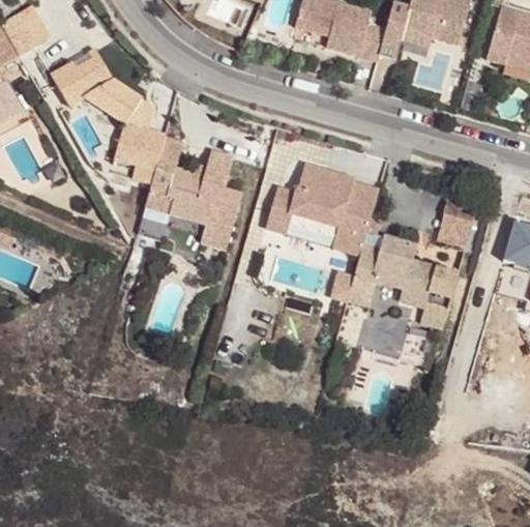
[(372,10),(334,0),(301,0),(294,26),(328,36),(326,46),(377,60),(379,54),(386,27),(369,22),(372,10)]
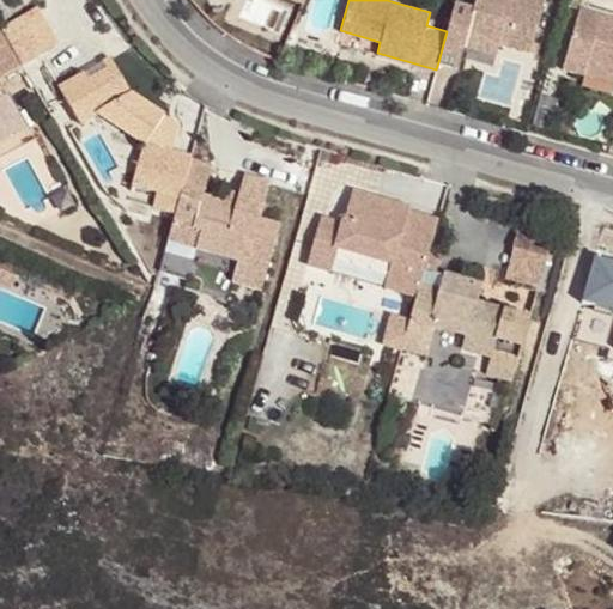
[(474,0),(473,6),(455,1),(447,31),(438,62),(459,67),(465,46),(468,32),(499,42),(530,52),(544,0),(474,0)]
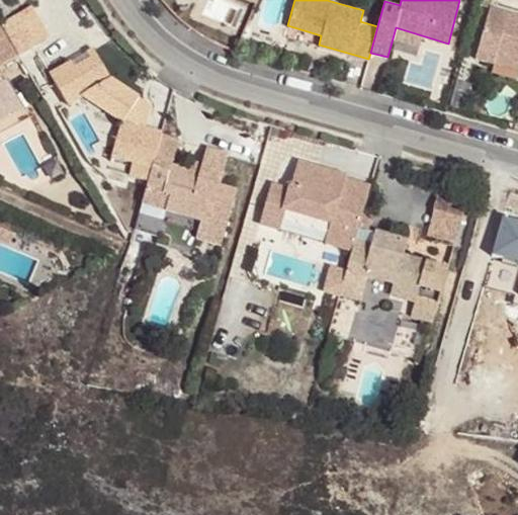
[(0,20),(18,51),(48,33),(29,3),(0,20)]
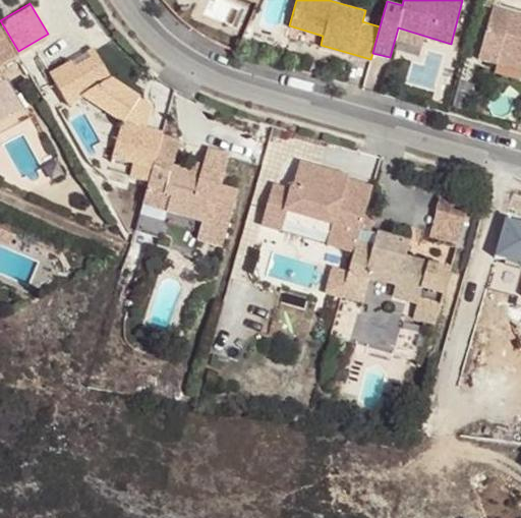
[(520,13),(493,5),(478,57),(497,63),(499,56),(520,62),(520,13)]
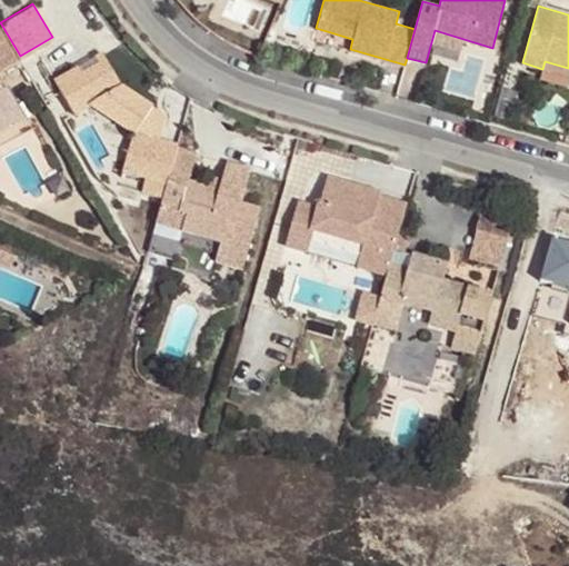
[(0,67),(20,56),(0,22),(0,21),(0,131),(25,117),(7,86),(2,87),(0,82),(0,67)]
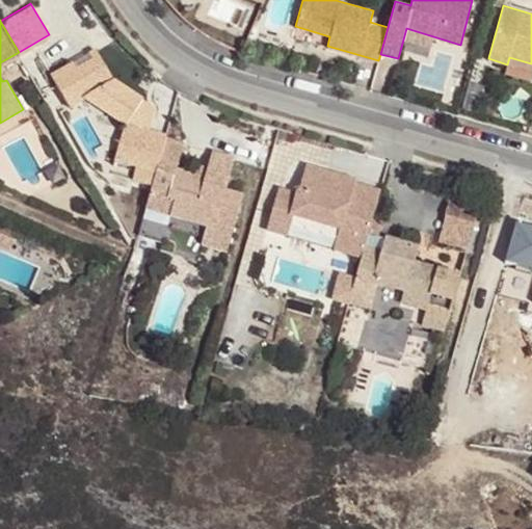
[(433,36),(406,28),(403,40),(430,47),(433,36)]
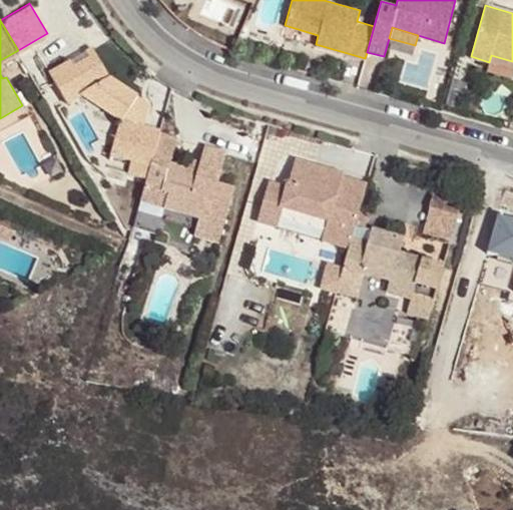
[(144,124),(140,123),(141,117),(146,118),(150,104),(137,96),(138,94),(111,76),(92,45),(85,50),(88,56),(74,64),(71,58),(48,72),(67,103),(81,95),(120,119),(110,153),(130,159),(127,172),(146,177),(159,131),(160,129),(144,124)]
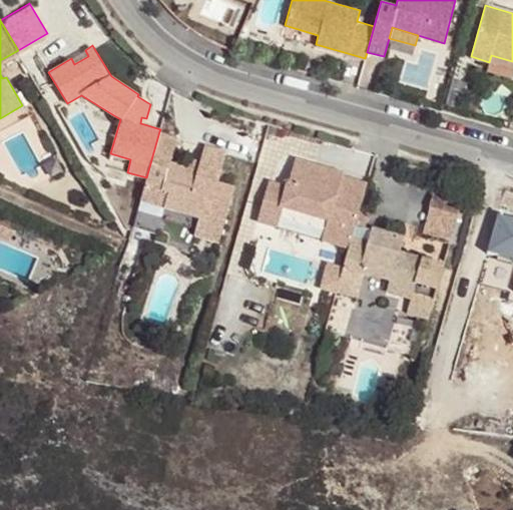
[(512,61),(491,55),(489,62),(512,68),(512,61)]
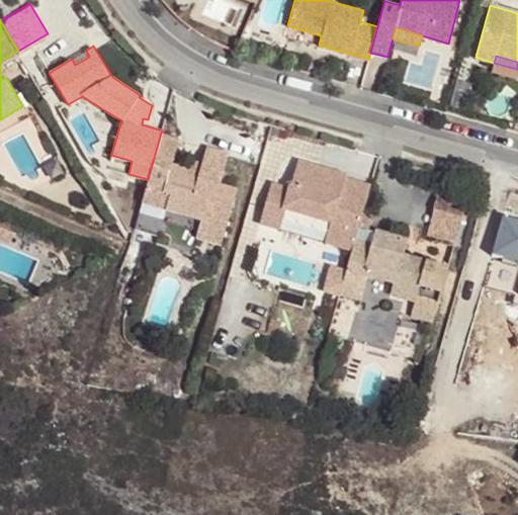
[(238,187),(220,182),(229,151),(205,145),(201,161),(199,169),(188,167),(173,162),(179,138),(161,133),(148,179),(146,187),(168,193),(165,208),(201,219),(196,237),(222,244),(238,187)]
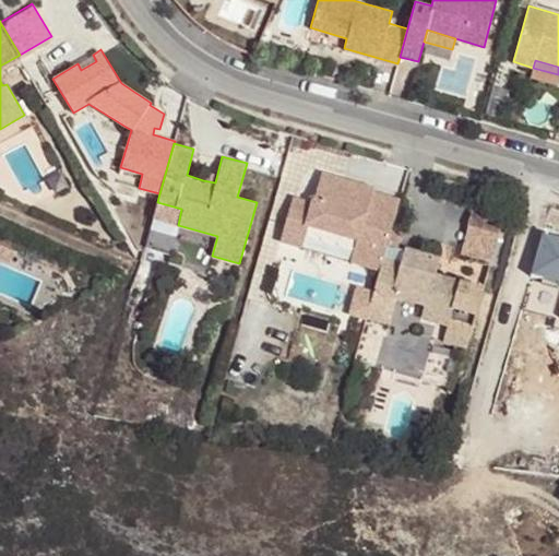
[(217,174),(205,170),(203,180),(215,182),(217,174)]
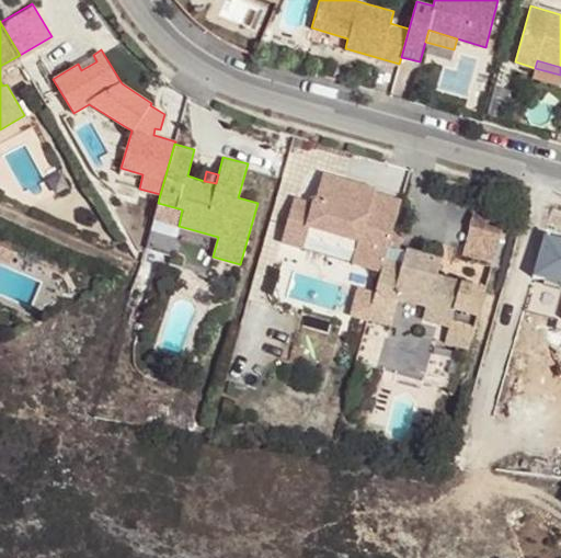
[(363,188),(364,183),(323,171),(313,202),(294,196),(281,240),(304,247),(307,236),(310,226),(357,240),(355,249),(386,258),(393,227),(402,200),(374,191),(363,188)]
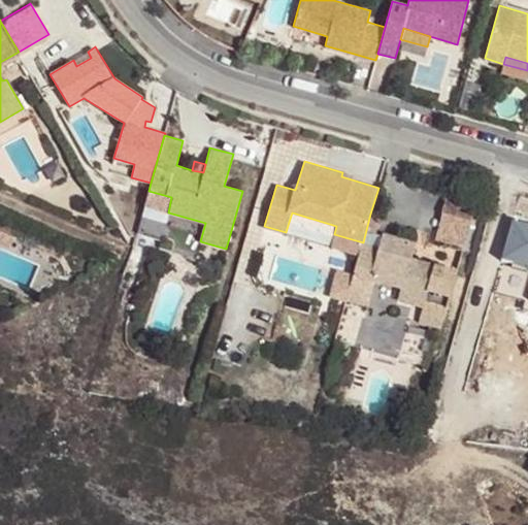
[(171,197),(149,191),(143,206),(168,212),(171,197)]
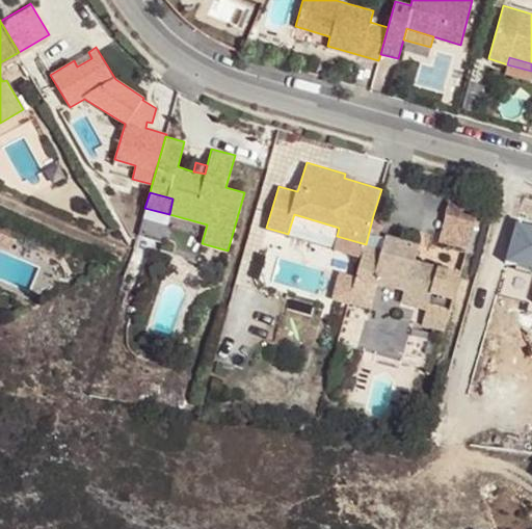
[(470,247),(479,210),(449,203),(440,239),(470,247)]
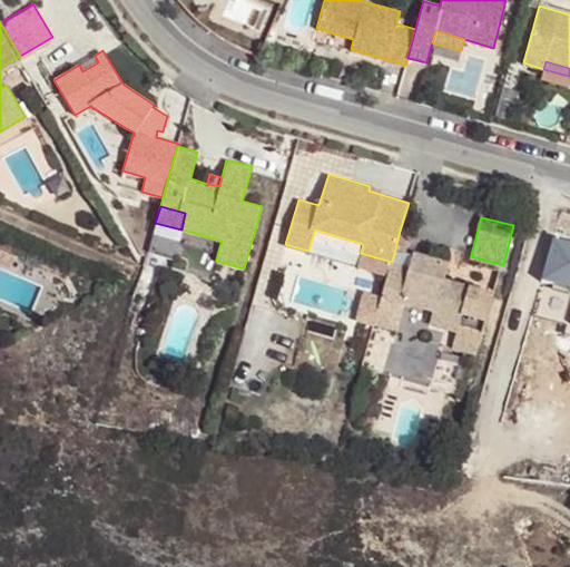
[(363,244),(315,230),(312,240),(361,253),(363,244)]
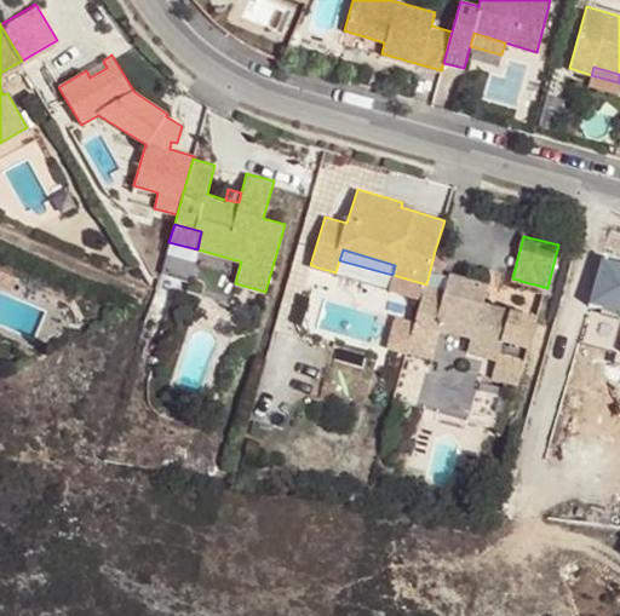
[(483,303),(488,285),(448,274),(447,276),(441,274),(447,254),(435,251),(426,285),(422,298),(415,322),(407,351),(430,356),(432,343),(437,327),(470,337),(466,351),(497,360),(494,368),(492,376),(518,384),(538,317),(521,314),(483,303)]
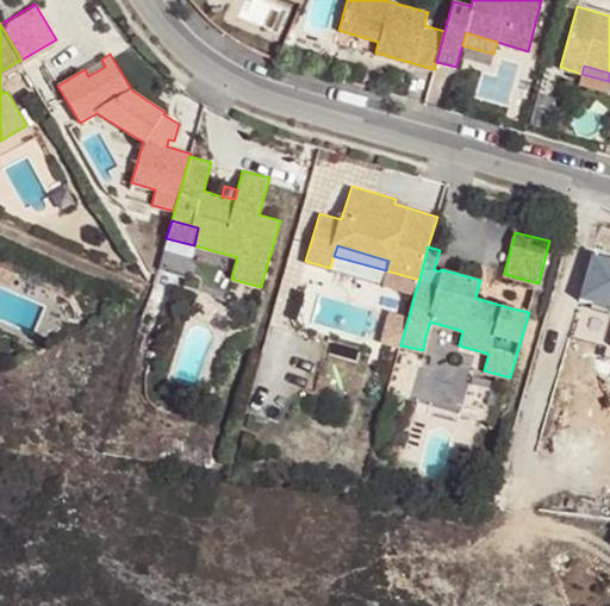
[(609,257),(592,254),(580,298),(609,305),(609,257)]
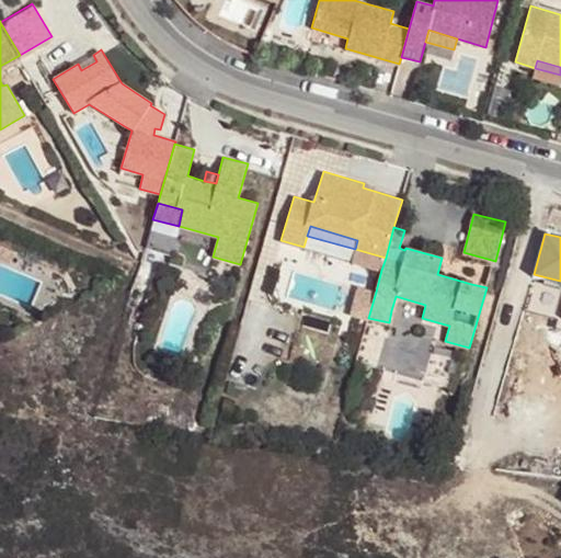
[(386,258),(355,249),(351,262),(381,270),(386,258)]
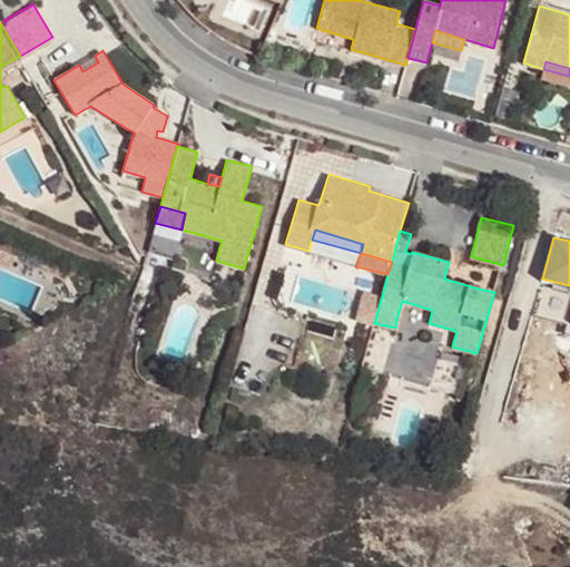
[(382,296),(364,291),(356,320),(374,324),(374,323),(382,296)]
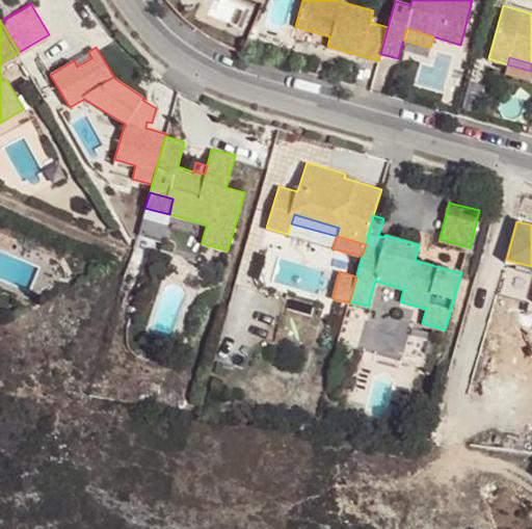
[(403,289),(375,281),(371,294),(400,301),(403,289)]
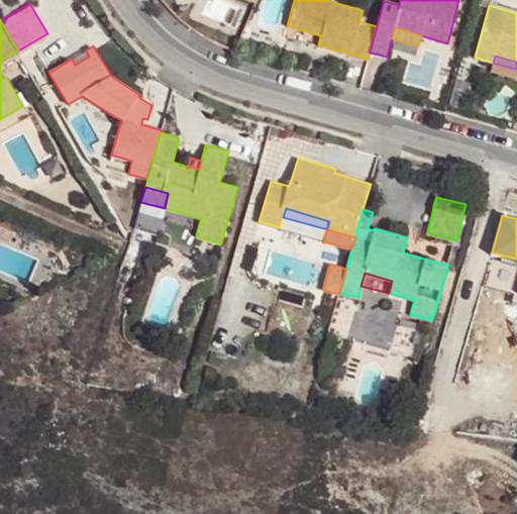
[(414,300),(389,293),(388,300),(412,307),(414,300)]
